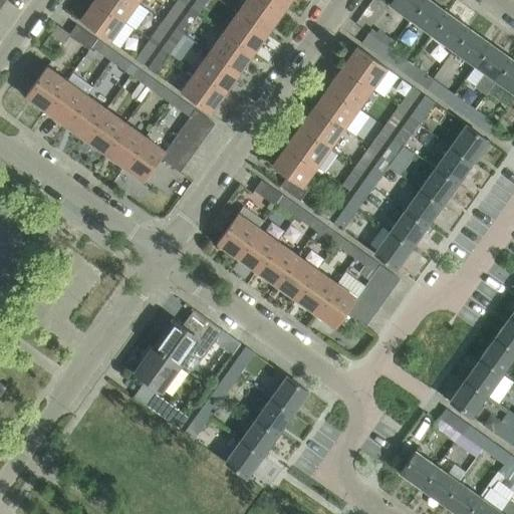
[(123,20),(94,0),(92,0),(79,19),(109,40),(123,20)]
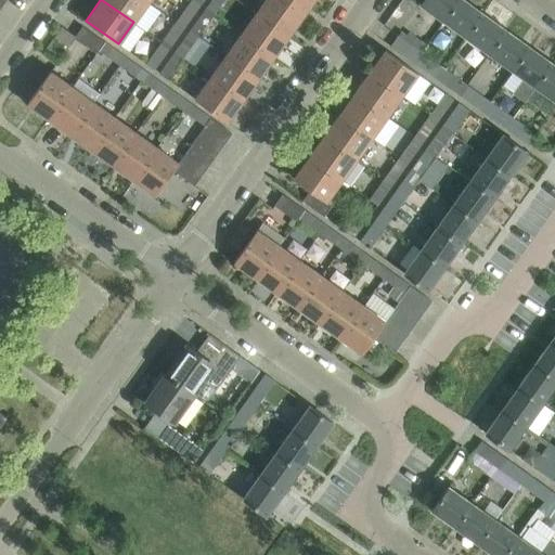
[(149,1),(147,0),(102,0),(133,22),(140,26),(155,5),(149,1)]
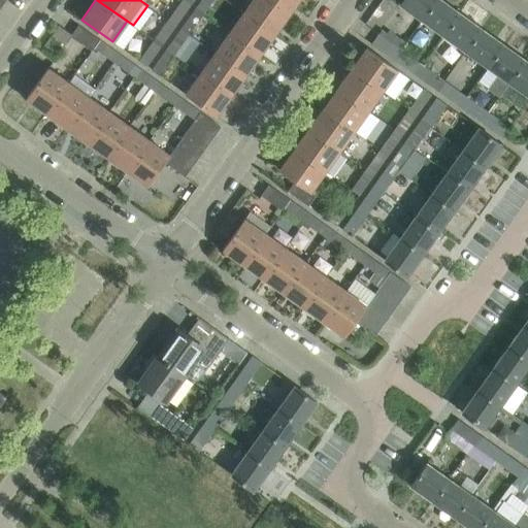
[(175,25),(190,4),(183,0),(179,0),(167,19),(175,25)]
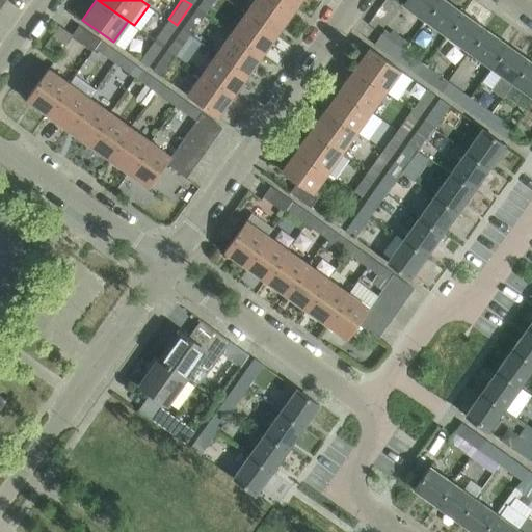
[(204,14),(213,0),(201,0),(195,8),(204,14)]
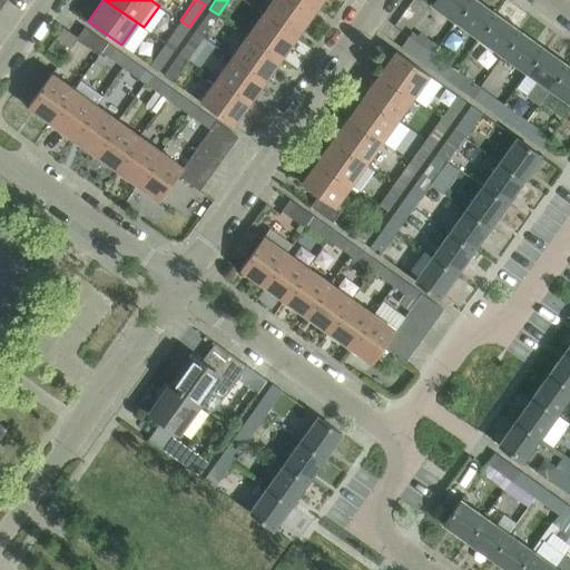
[(296,37),(312,16),(290,0),(272,0),(263,13),(296,37)]
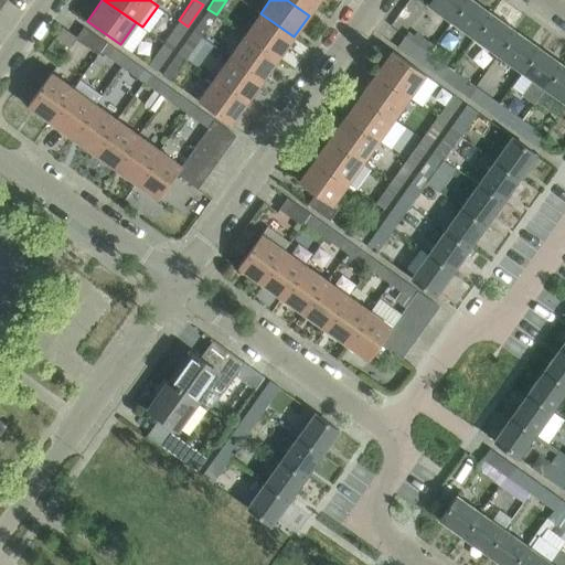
[(287,0),(309,16),(319,0),(287,0)]
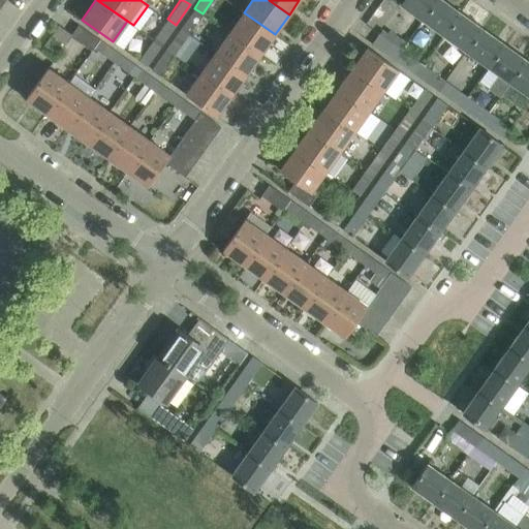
[(423,19),(435,0),(402,0),(400,3),(423,19)]
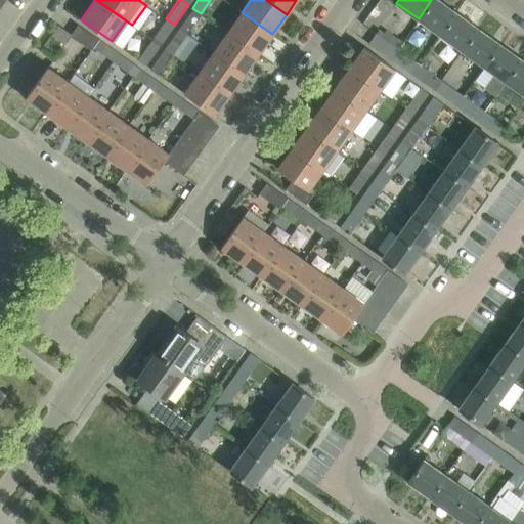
[(440,35),(456,12),(439,0),(431,0),(419,18),(440,35)]
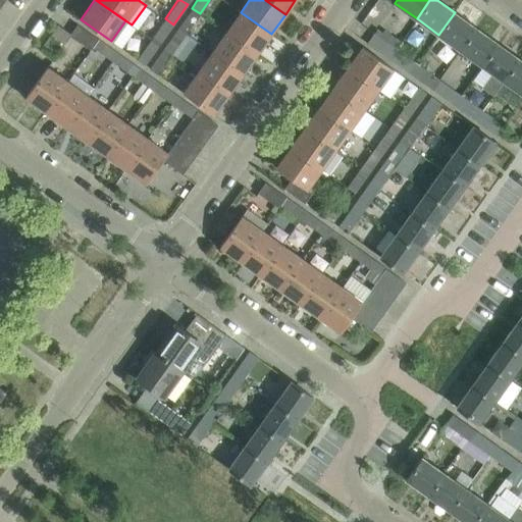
[(186,34),(200,13),(192,8),(177,28),(186,34)]
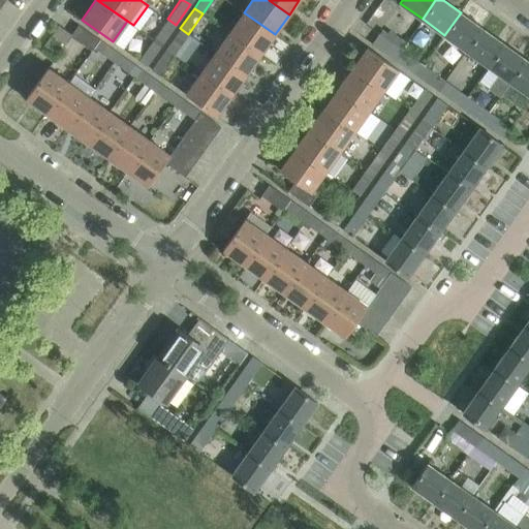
[(259,55),(275,34),(244,12),(229,33),(259,55)]
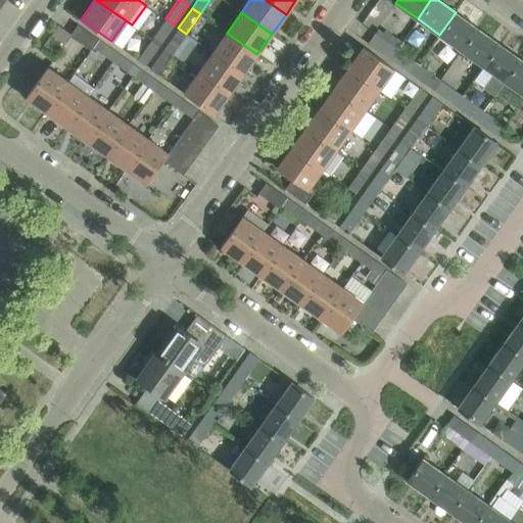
[(461,50),(477,28),(456,12),(439,35),(461,50)]
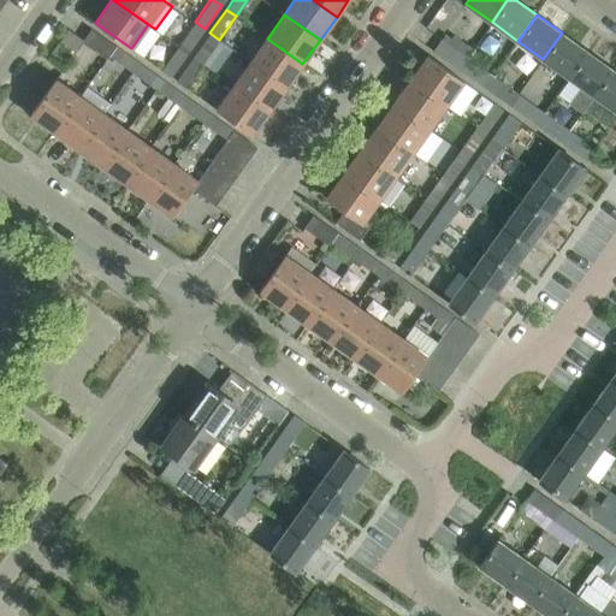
[(188,53),(205,29),(195,22),(178,46),(188,53)]
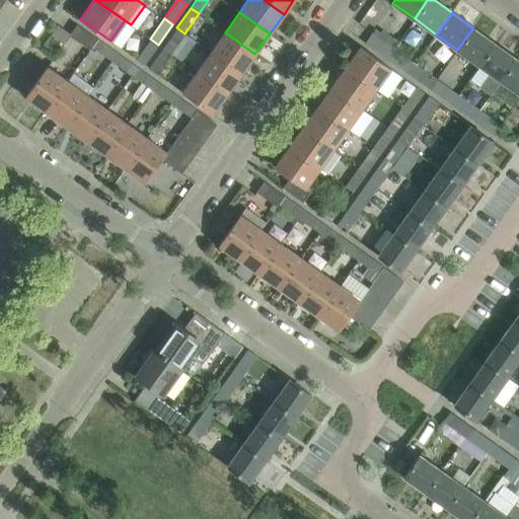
[(97,39),(77,24),(70,34),(90,49),(92,45),(97,39)]
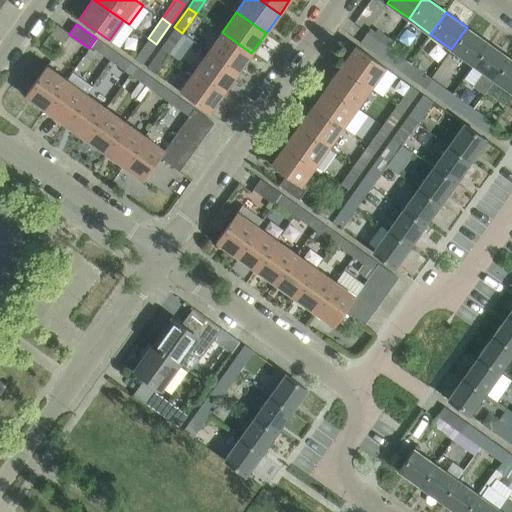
[(168,52),(182,33),(174,27),(160,47),(168,52)]
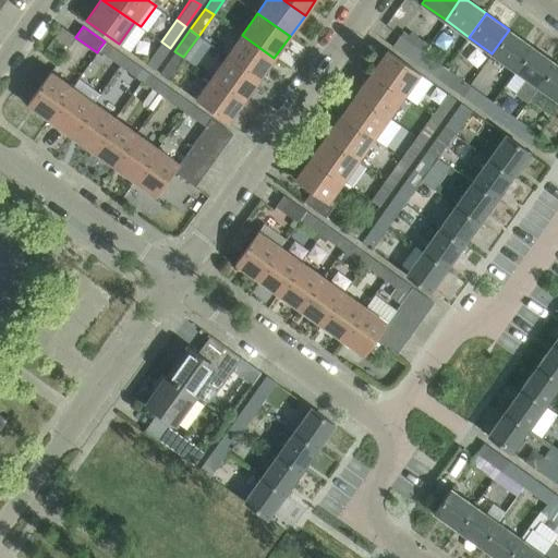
[(516,70),(532,46),(509,29),(492,53),(516,70)]
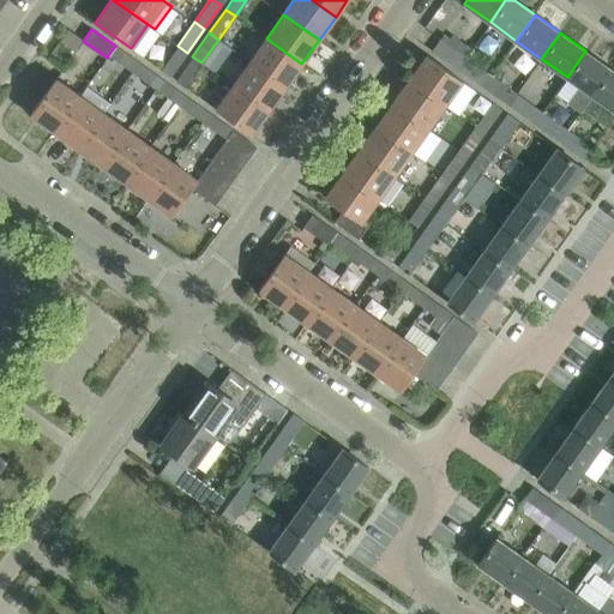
[(284,86),(301,64),(266,38),(250,61),(284,86)]
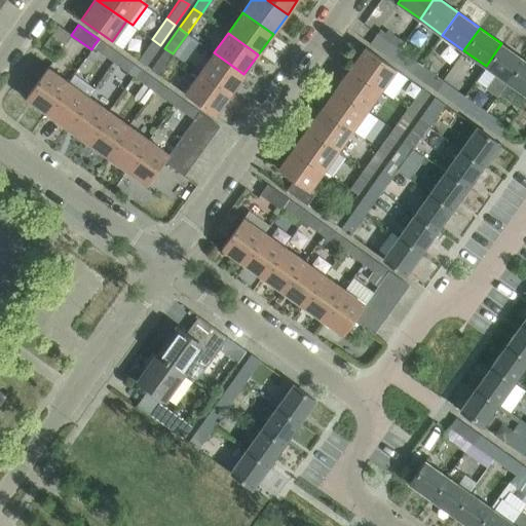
[(377,33),(369,43),(391,59),(399,48),(377,33)]
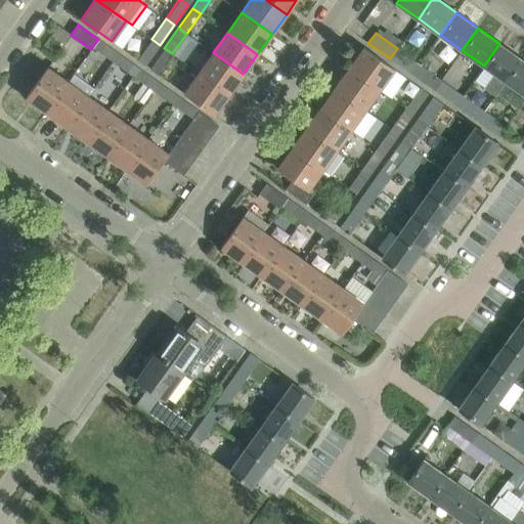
[(119,53),(98,39),(93,45),(114,59),(119,53)]
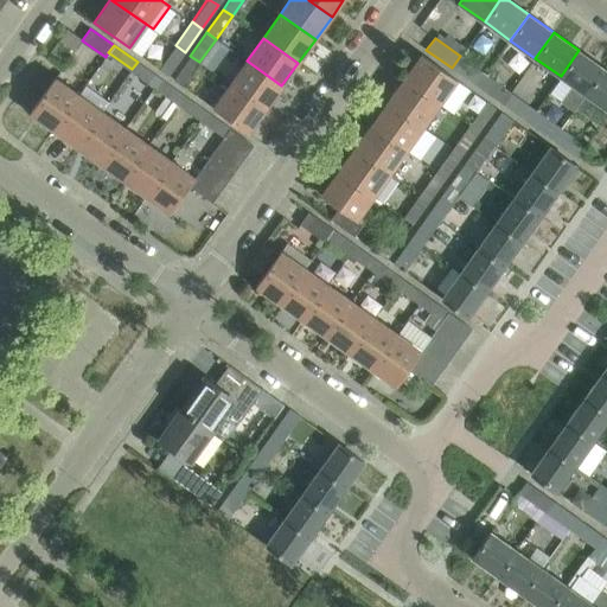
[(168,75),(185,52),(176,45),(159,69),(168,75)]
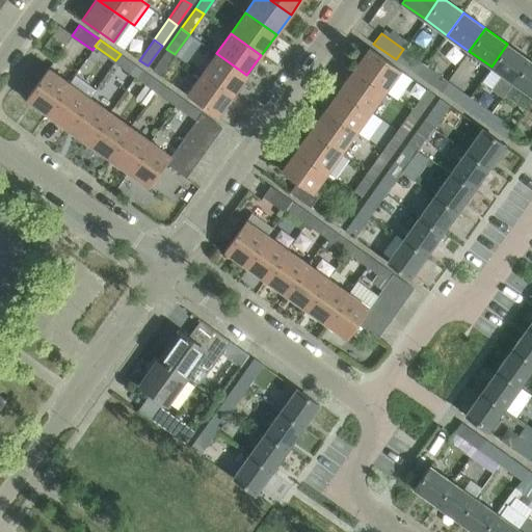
[(513,82),(529,59),(507,44),(491,67),(502,75),(493,88),(504,97),(513,82)]
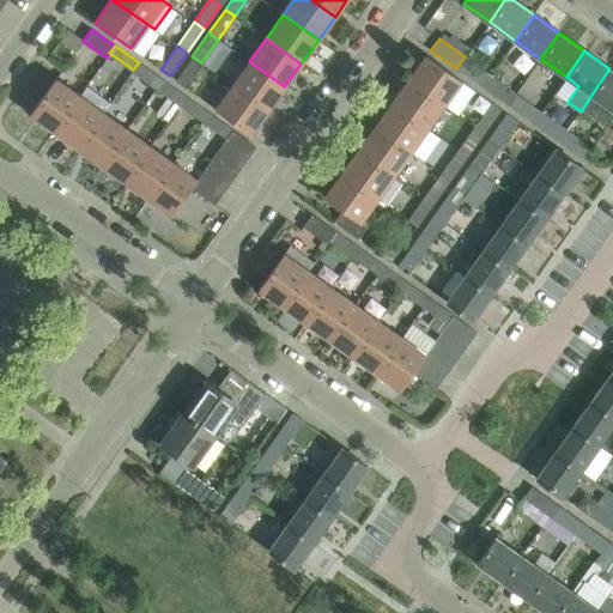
[(461,79),(445,68),(425,54),(408,78),(444,103),(461,79)]
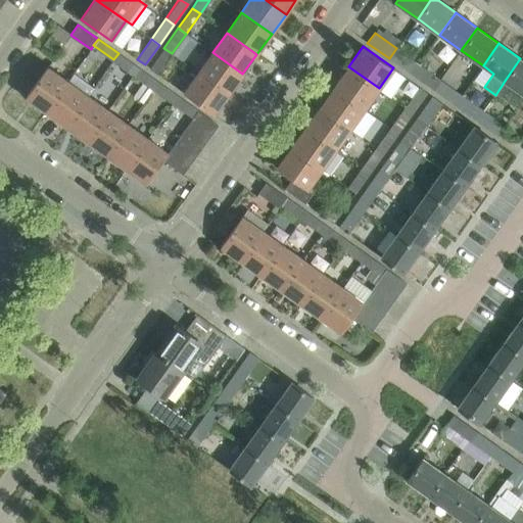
[(157,74),(172,53),(163,48),(149,67),(157,74)]
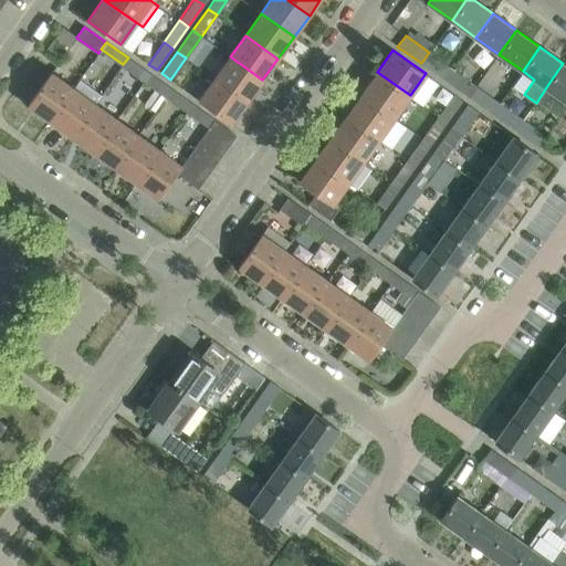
[(453,69),(429,52),(421,63),(444,80),(453,69)]
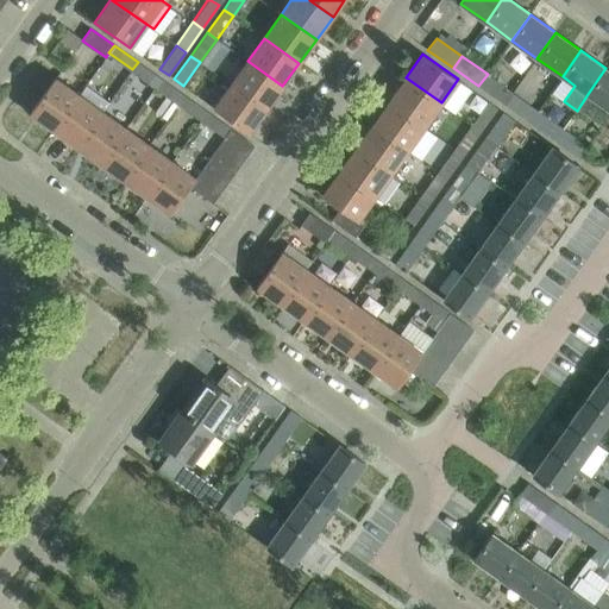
[(265,110),(282,86),(248,61),(231,85),(265,110)]
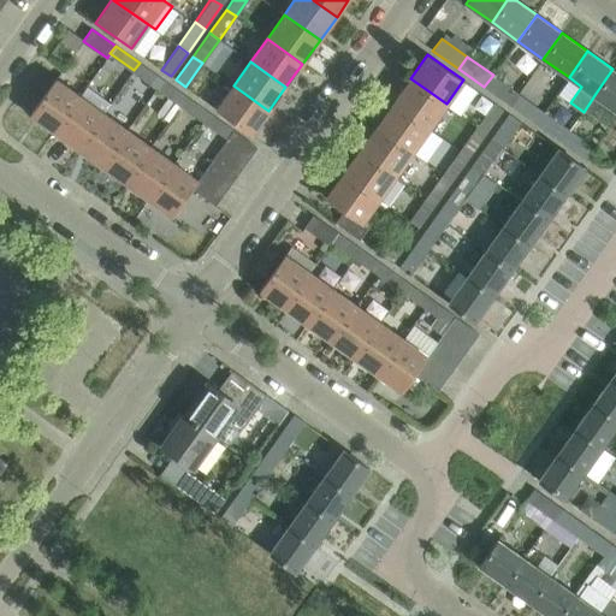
[(163,80),(140,63),(134,70),(158,87),(163,80)]
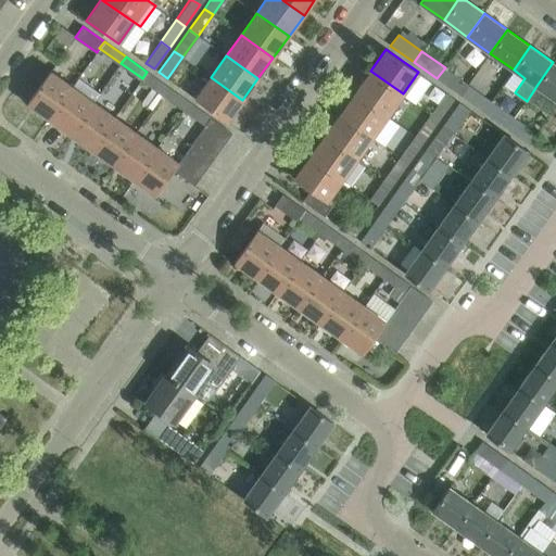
[(555,64),(553,62),(536,86),(555,100),(555,64)]
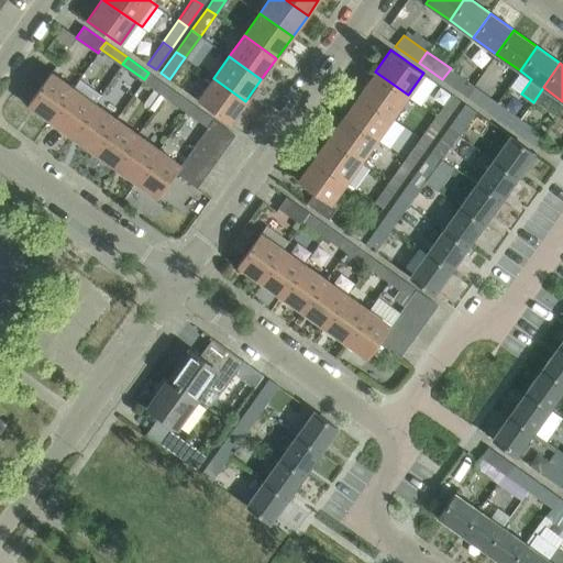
[(474,86),(451,68),(442,79),(466,97),(474,86)]
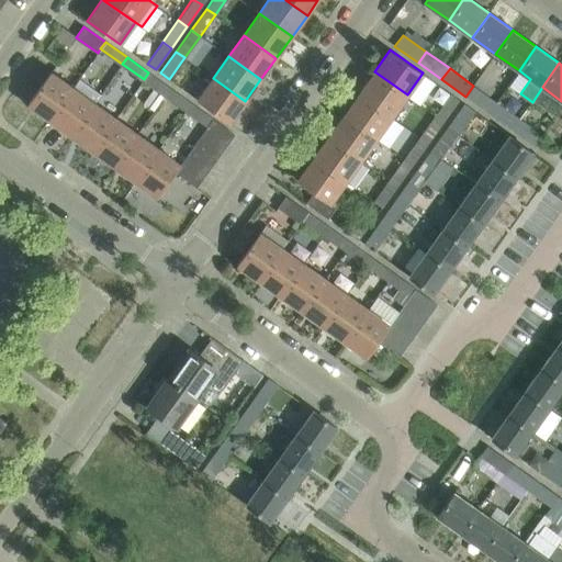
[(49,120),(72,87),(51,71),(27,104),(49,120)]
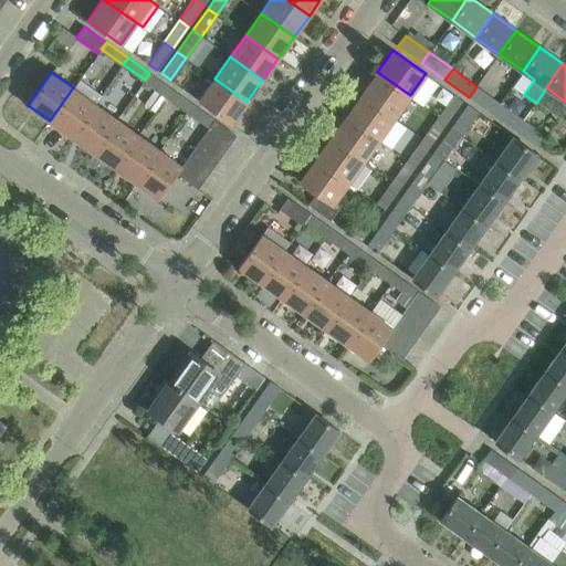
[(410,95),(377,72),(362,94),(394,117),(410,95)]
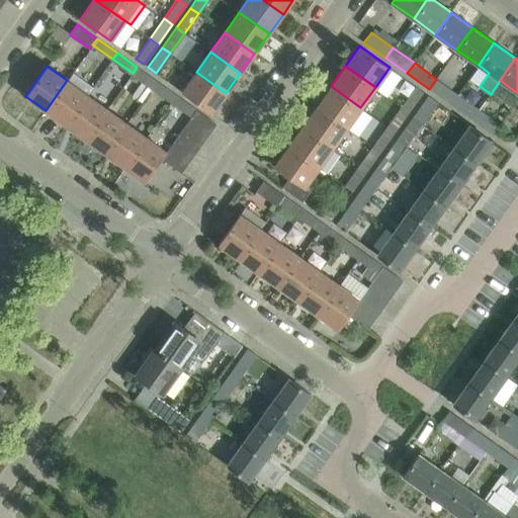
[(157,81),(137,67),(133,73),(152,88),(157,81)]
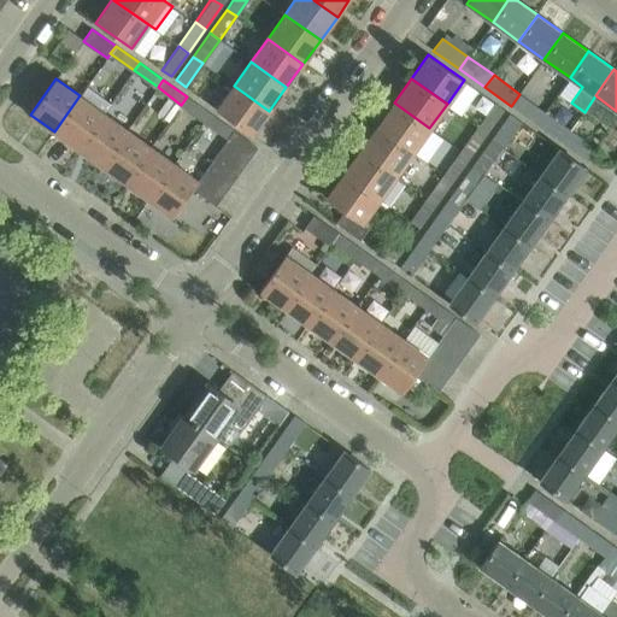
[(252,135),(269,111),(234,86),(217,109),(252,135)]
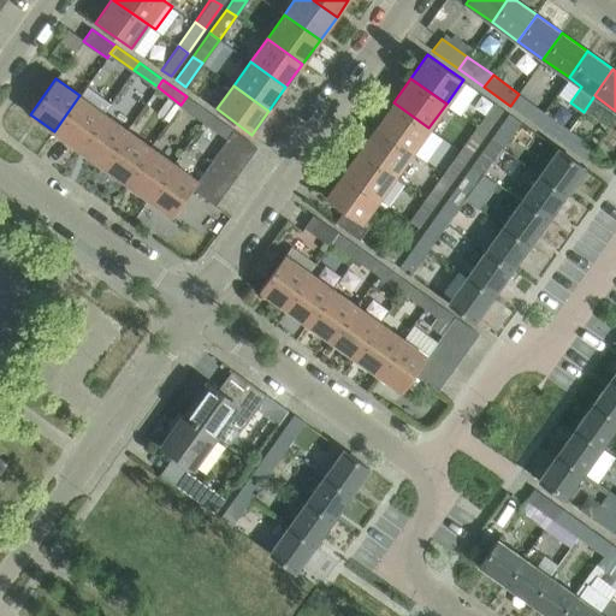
[(544,112),(519,94),(510,106),(535,124),(544,112)]
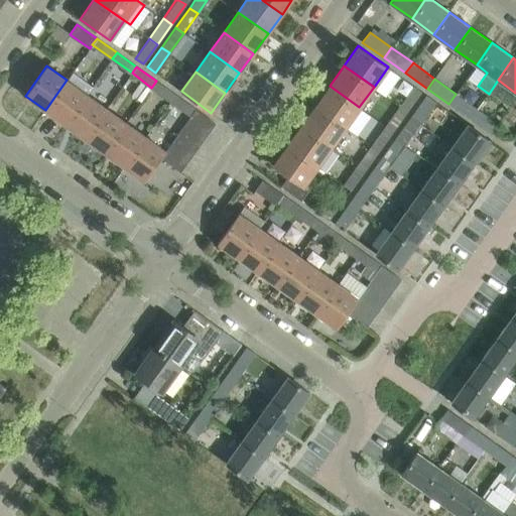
[(66,124),(87,94),(67,80),(45,110),(66,124)]
